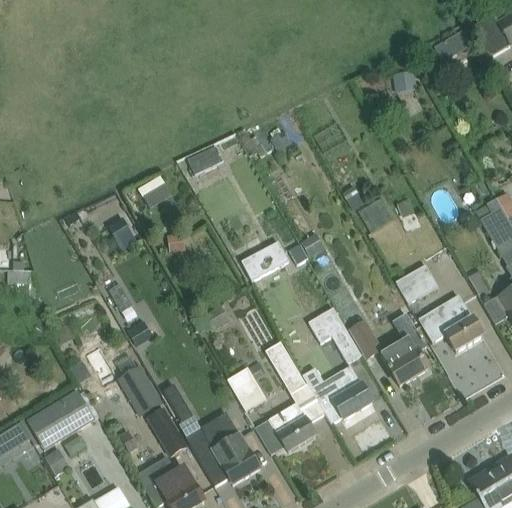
[(490,57),(509,46),(511,44),(511,11),(495,22),(492,16),(473,27),(490,57)]
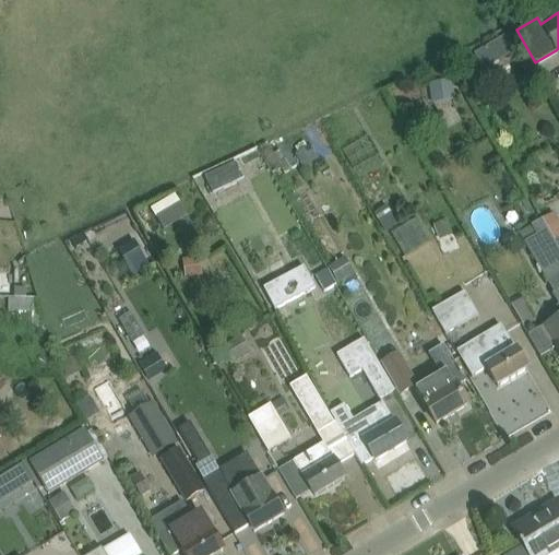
[(509,30),(474,50),(483,67),(519,46),(509,30)]
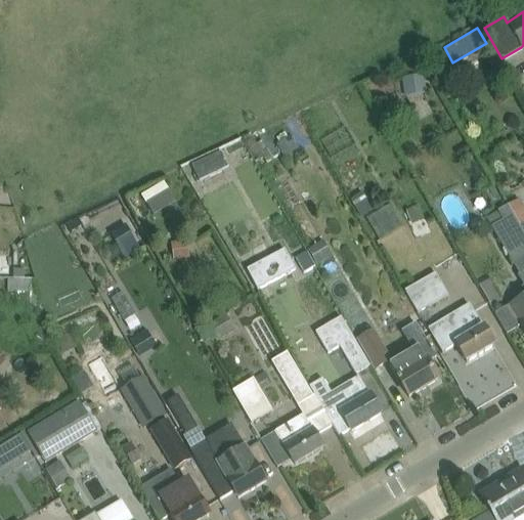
[(424,86),(422,73),(401,75),(403,89),(424,86)]
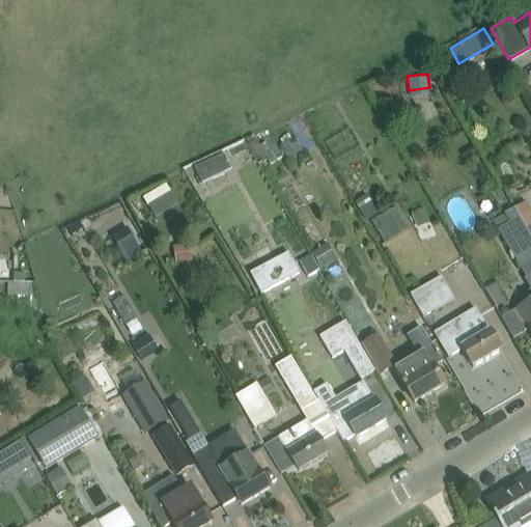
[(302,147),(295,134),(291,136),(282,141),(279,143),(286,157),(302,147)]
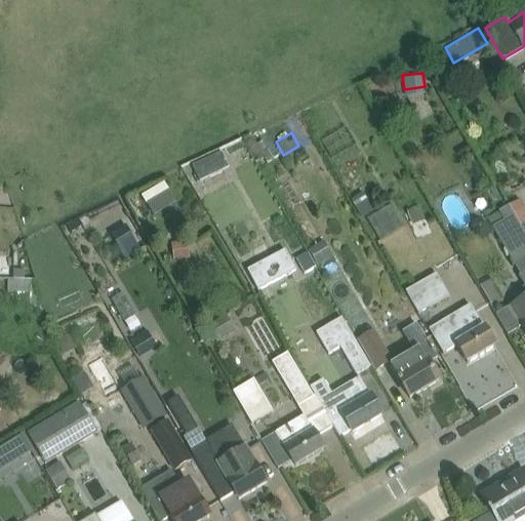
[(263,137),(256,142),(265,155),(267,159),(273,156),(263,137)]
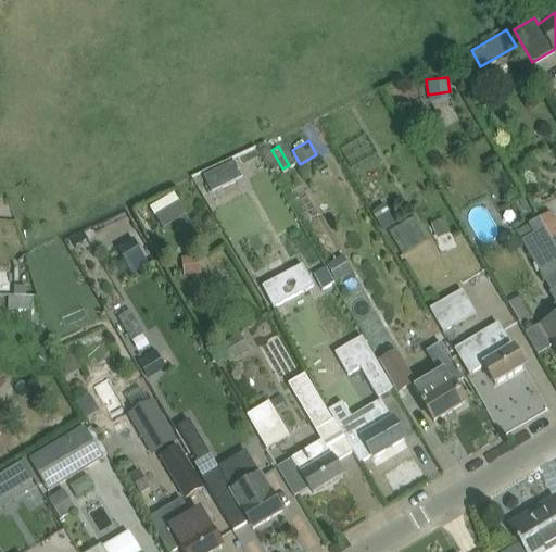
[(234,158),(202,173),(211,189),(242,174),(234,158)]
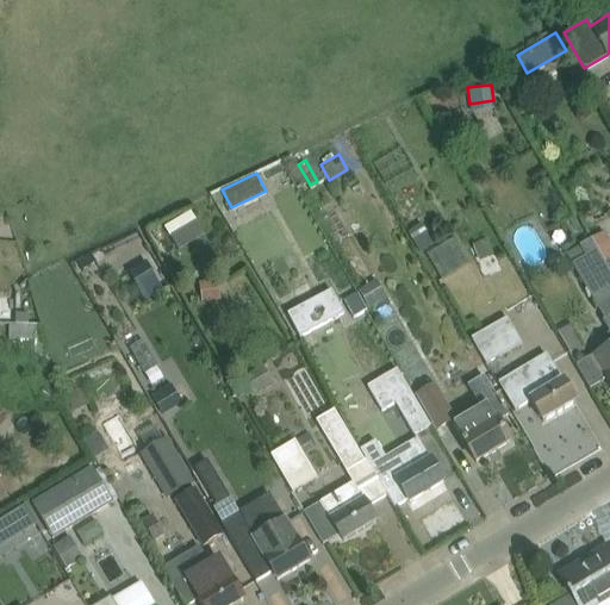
[(322,187),(315,192),(318,199),(327,194),(322,187)]
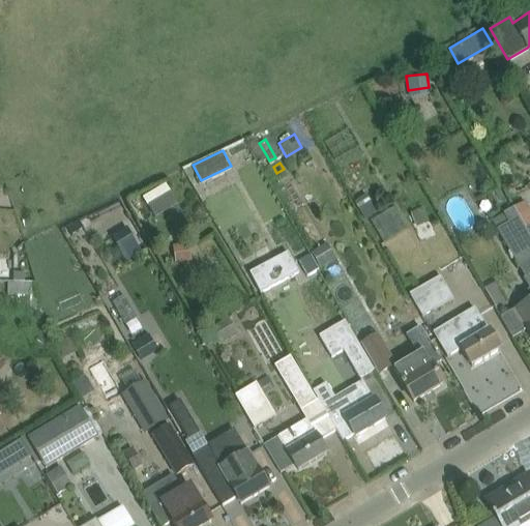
[(177,202),(170,188),(163,193),(170,206),(177,202)]
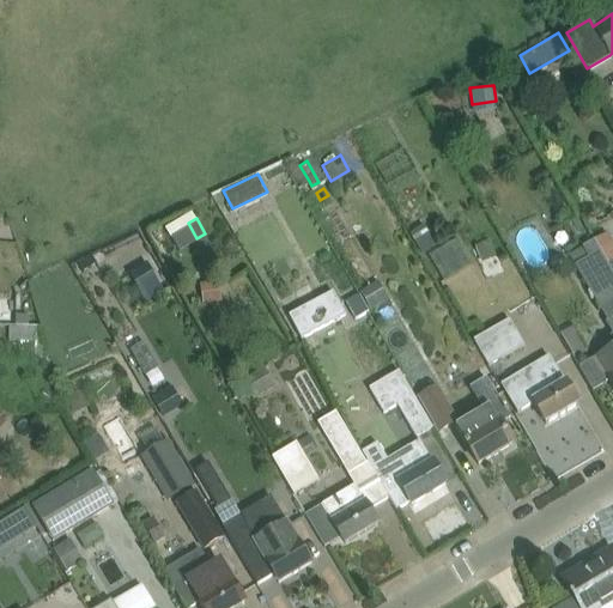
[(410,230),(422,250),(435,243),(423,222),(410,230)]
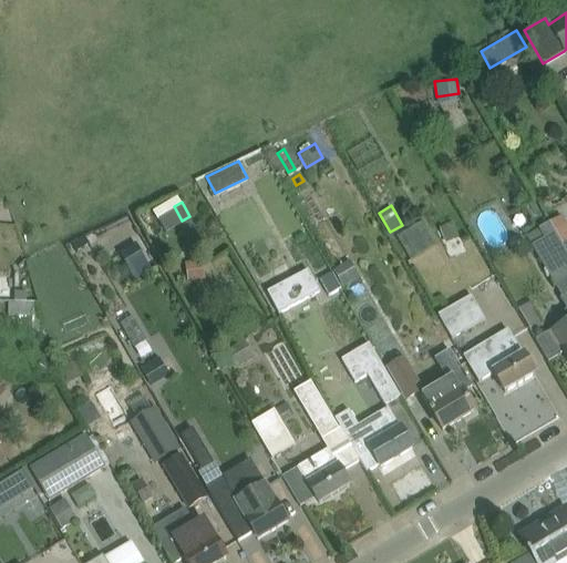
[(550,218),(564,242),(566,239),(566,219),(562,212),(550,218)]
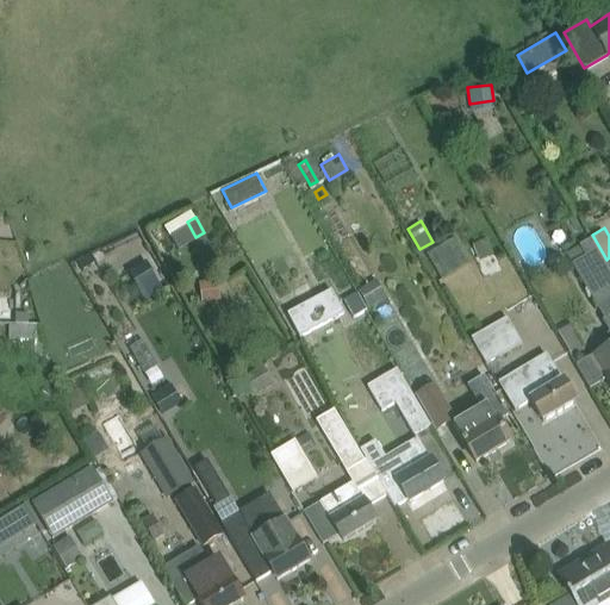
[(609,295),(609,266),(607,260),(592,235),(582,242),(587,251),(573,261),(572,261),(598,304),(609,295)]
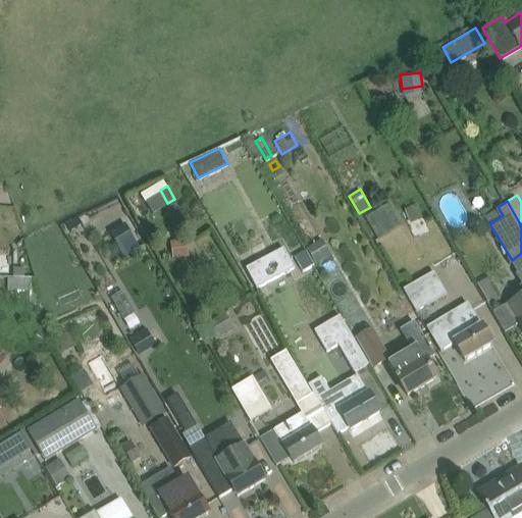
[(416,202),(404,207),(410,221),(422,216),(416,202)]
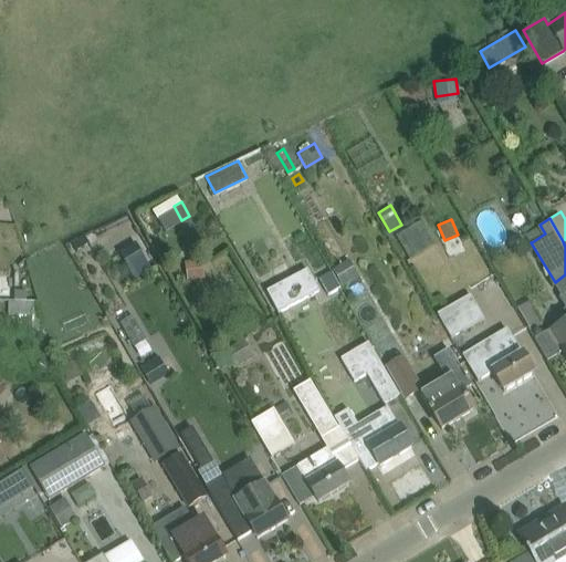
[(84,232),(70,239),(75,247),(88,240),(84,232)]
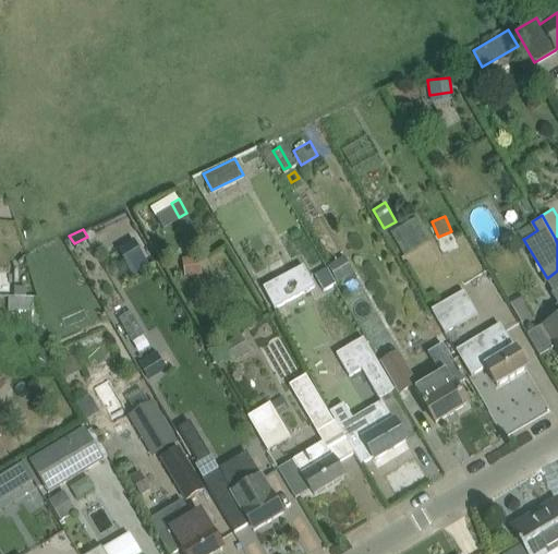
[(131,272),(148,262),(133,237),(117,247),(123,257),(129,267),(131,272)]
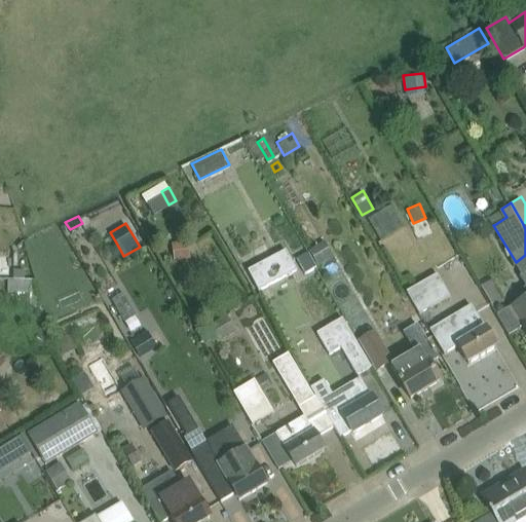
[(172,241),(173,259),(190,257),(188,239),(172,241)]
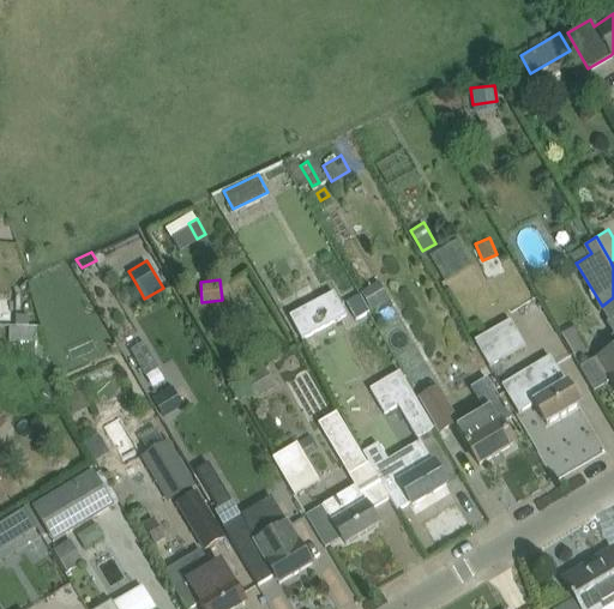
[(360,289),(371,307),(387,297),(377,279),(360,289)]
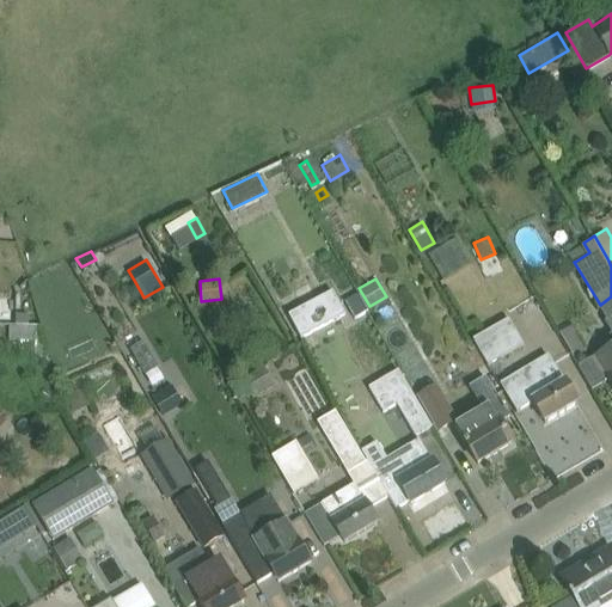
[(305,332),(330,318),(344,310),(332,287),(288,310),(300,333),(305,332)]
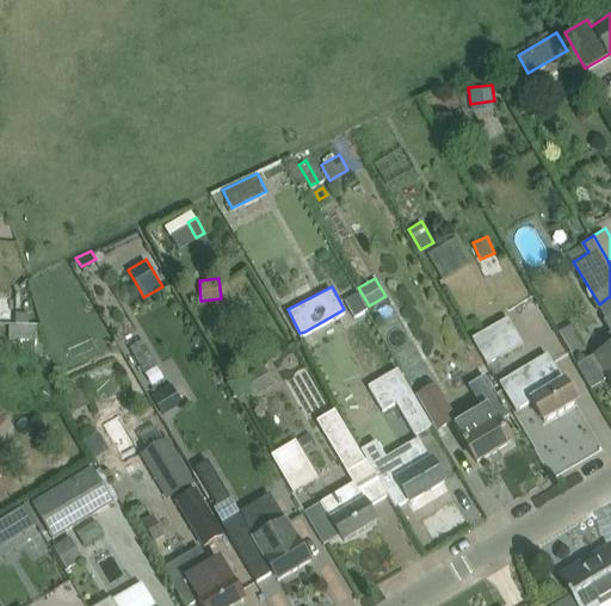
[(353,316),(368,308),(357,290),(343,298),(353,316)]
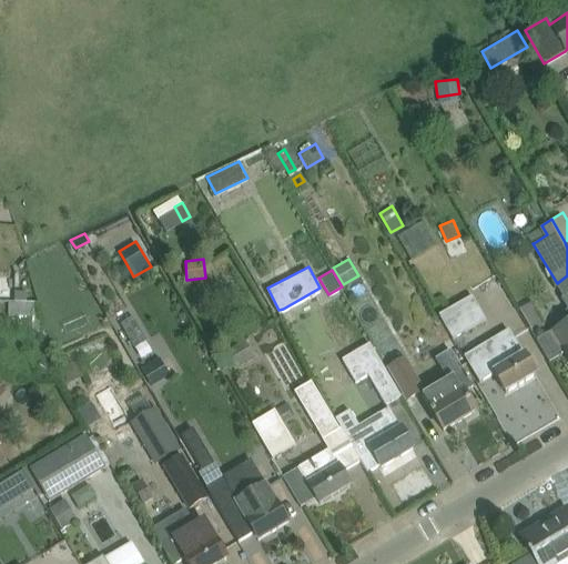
[(302,310),(327,296),(323,288),(297,301),(302,310)]
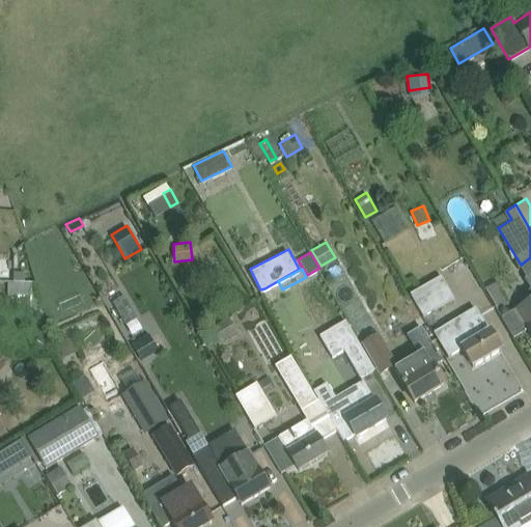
[(530,332),(530,271),(526,274),(524,276),(530,286),(527,290),(526,293),(526,296),(528,300),(512,308),(501,314),(512,336),(528,327),(530,332)]
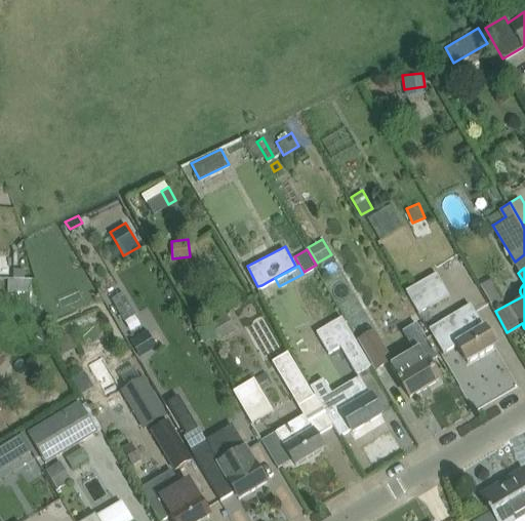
[(417,311),(418,310),(449,291),(437,270),(405,287),(406,289),(405,290),(417,311)]
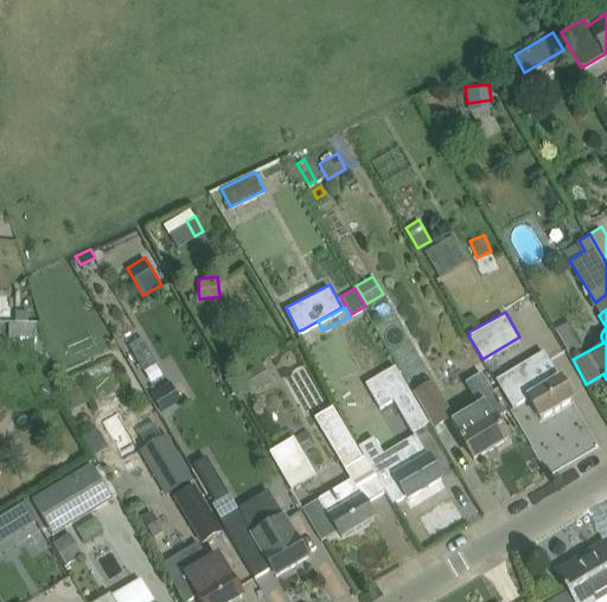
[(7,318),(8,326),(10,334),(19,334),(20,343),(31,341),(32,348),(50,350),(40,319),(7,318)]
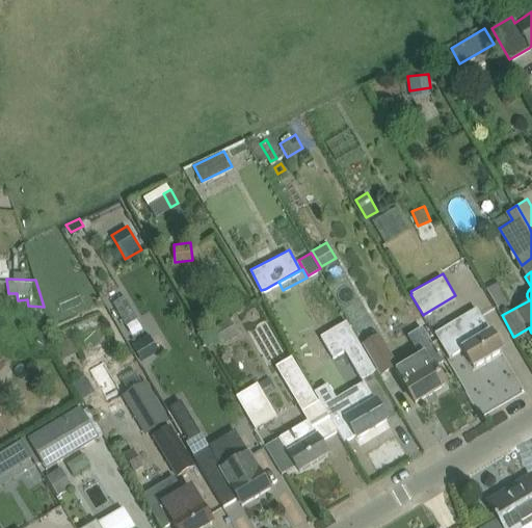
[(490,331),(476,307),(434,332),(449,355),(462,347),(473,365),(501,348),(490,331)]
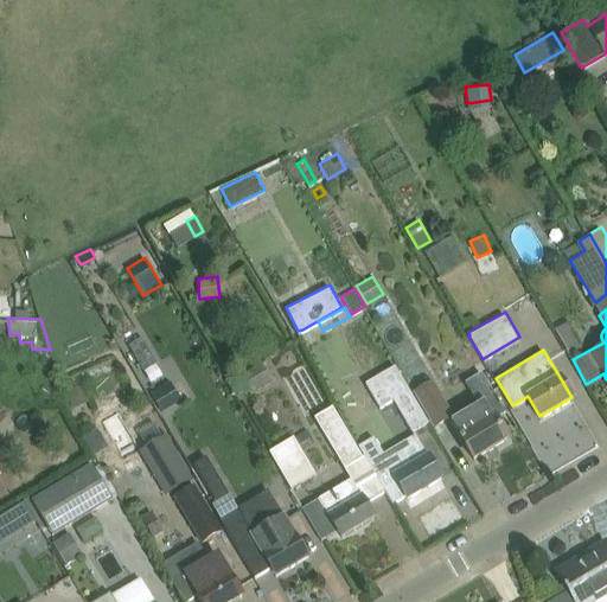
[(480,357),(467,364),(474,375),(480,371),(486,367),(480,357)]
